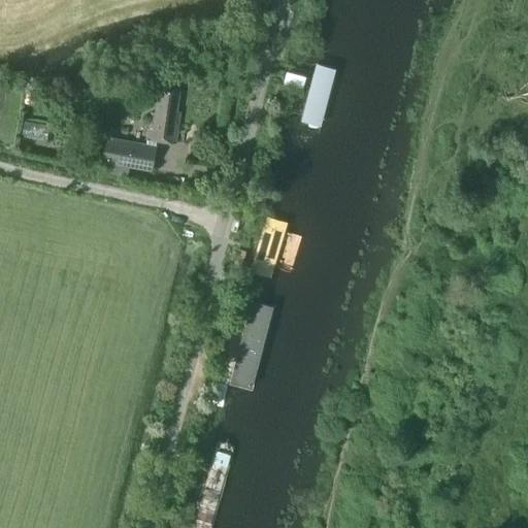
[(338,70),(317,64),(298,130),(320,136),(338,70)]
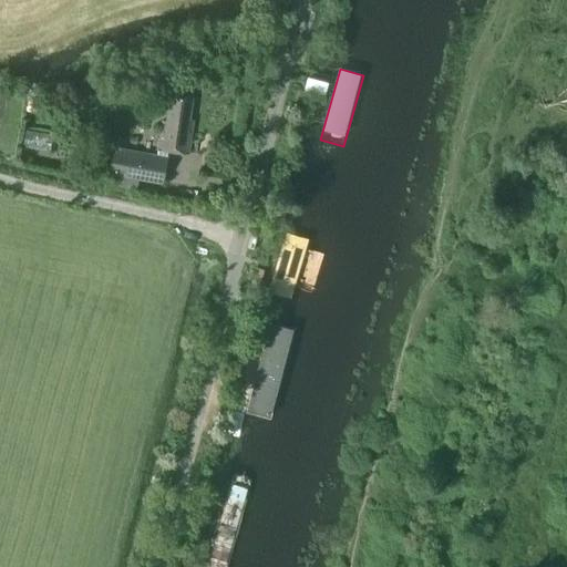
[(236,84),(226,83),(225,93),(234,95),(236,84)]
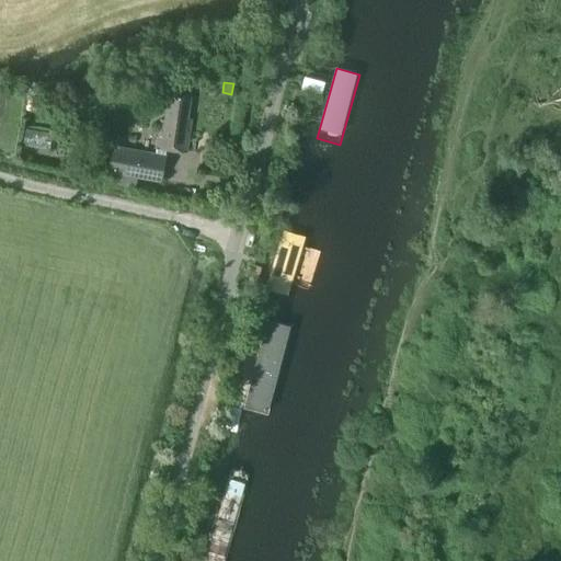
[(185,152),(190,117),(185,117),(189,96),(167,93),(163,119),(159,119),(155,148),(185,152)]
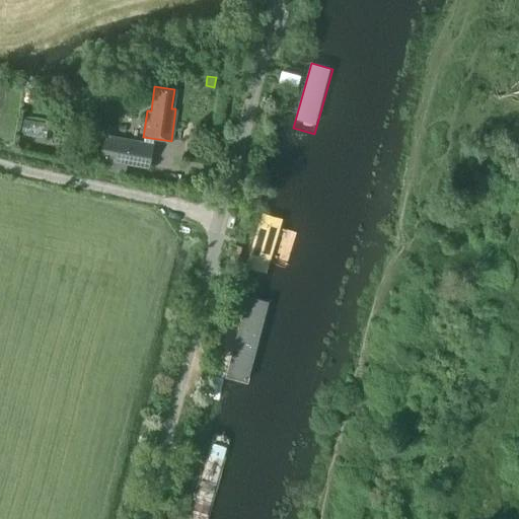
[(53,138),(58,122),(30,115),(26,131),(53,138)]
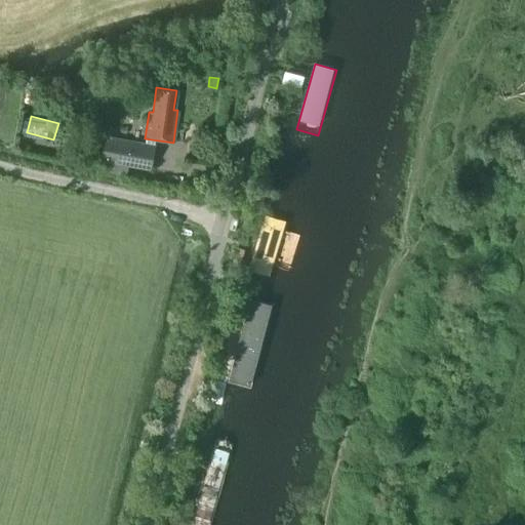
[(156,145),(106,135),(102,161),(152,170),(156,145)]
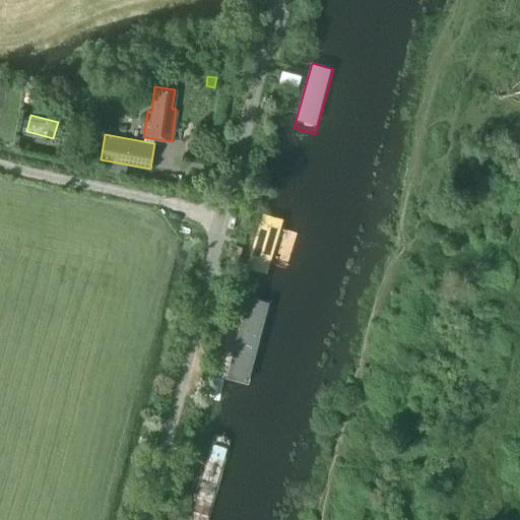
[(284,216),(263,210),(247,267),(268,273),(284,216)]
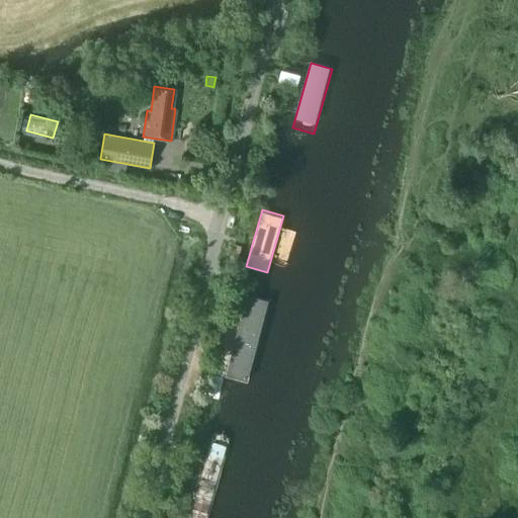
[(229,277),(224,298),(243,304),(248,282),(229,277)]
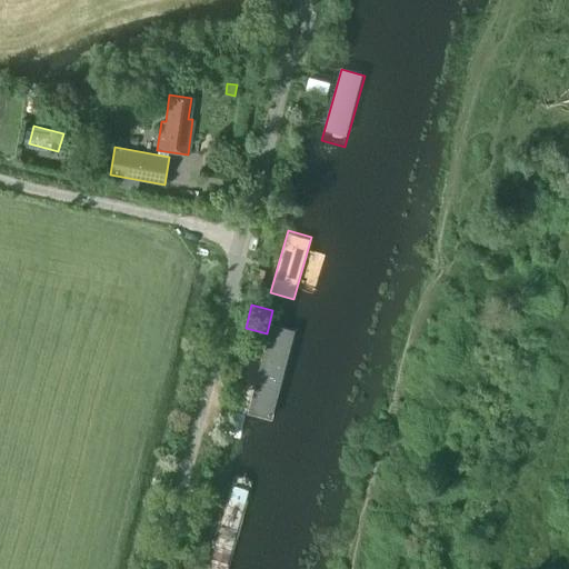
[(293,309),(277,305),(253,390),(270,396),(293,309)]
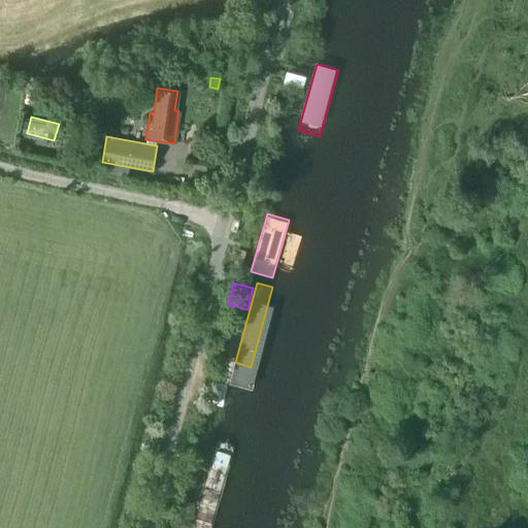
[(212,527),(239,441),(219,435),(191,527),(212,527)]
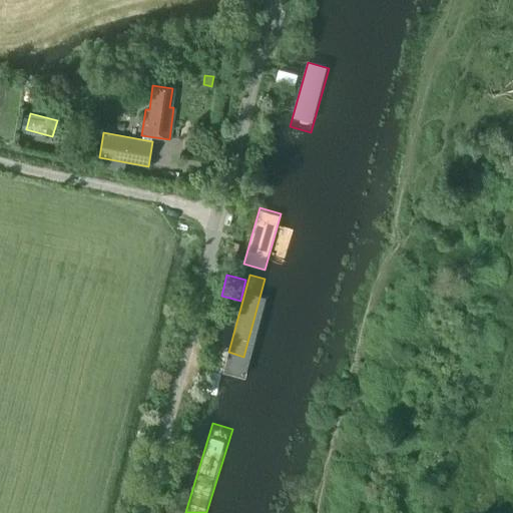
[(170,495),(183,499),(187,485),(175,482),(170,495)]
